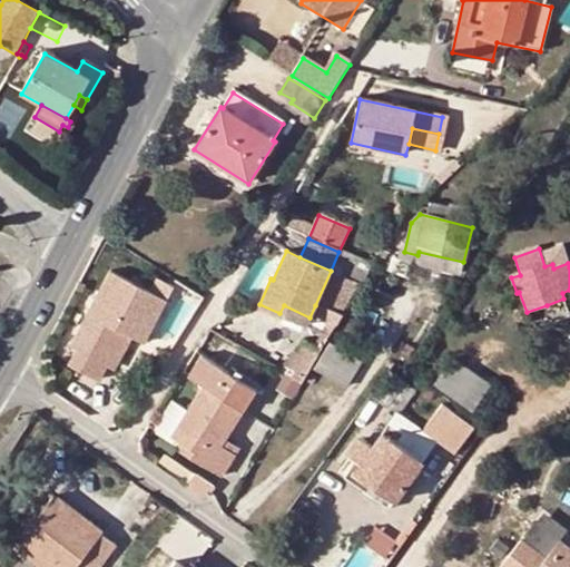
[(353,264),(356,258),(338,252),(331,271),(351,280),(361,284),(369,272),(353,264)]
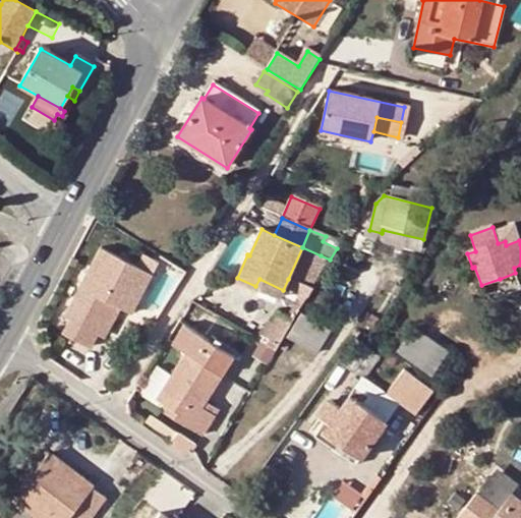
[(383,230),(382,233),(380,242),(420,252),(423,239),(383,230)]
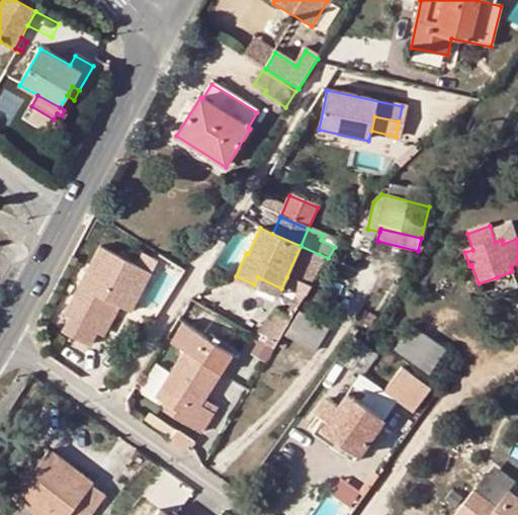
[(278,312),(256,339),(273,350),(328,258),(319,254),(300,246),(286,277),(303,284),(284,315),(278,312)]
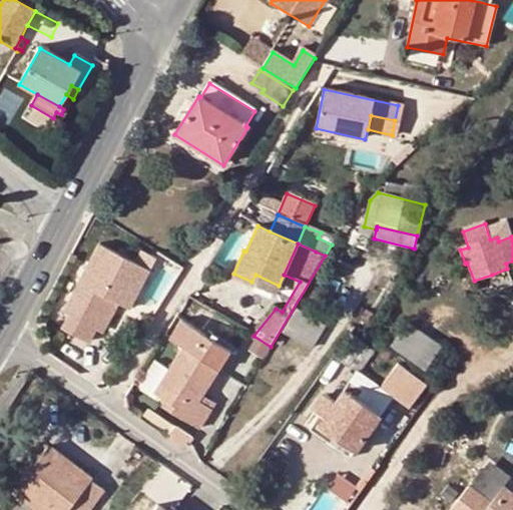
[(150,272),(100,245),(65,314),(70,316),(63,330),(90,344),(112,301),(130,310),(150,272)]
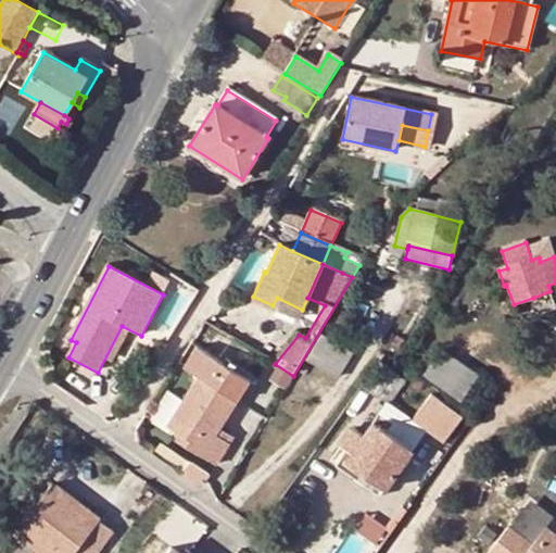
[(277,298),(273,305),(299,317),(302,310),(277,298)]
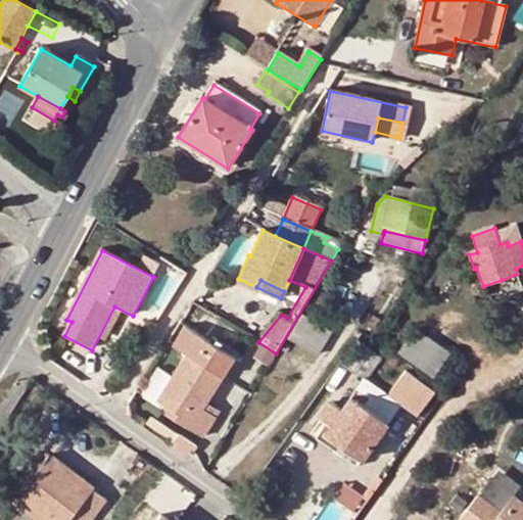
[(505,288),(502,280),(483,286),(486,294),(505,288)]
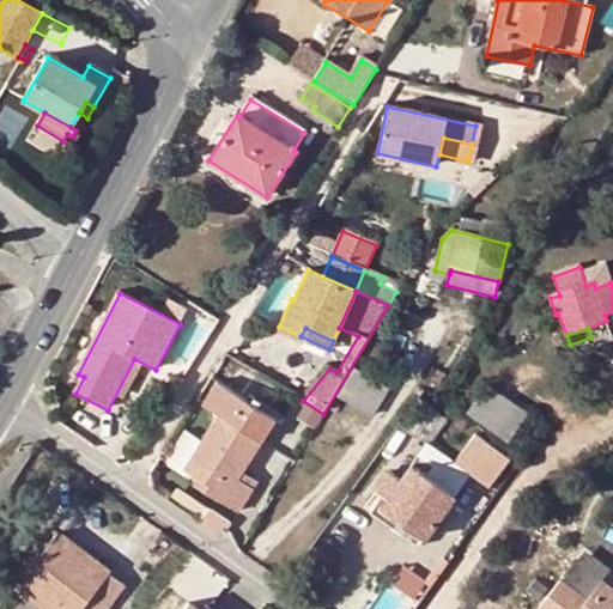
[(354,370),(338,397),(371,418),(388,390),(354,370)]
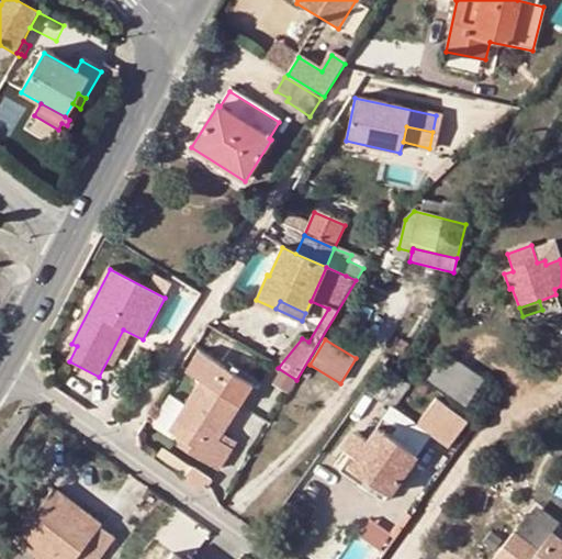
[(169,432),(181,439),(191,446),(188,451),(218,471),(232,451),(217,443),(251,388),(197,355),(186,373),(200,382),(186,405),(169,432)]
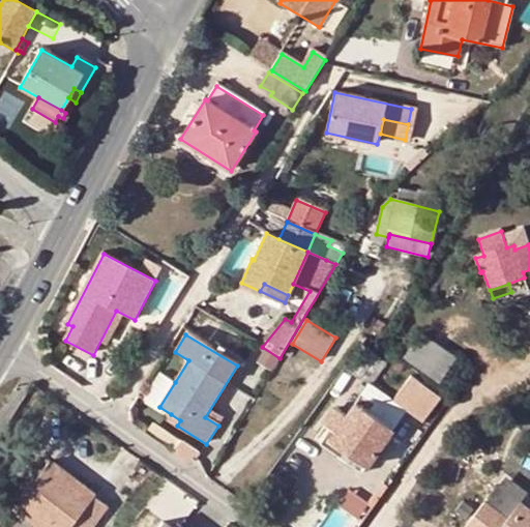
[(420,335),(405,357),(439,382),(454,360),(420,335)]
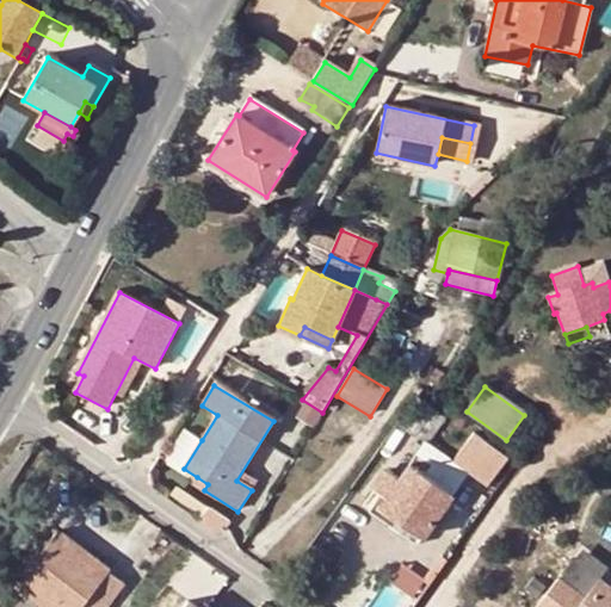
[(415,438),(425,445),(426,446),(445,420),(433,412),(415,438)]
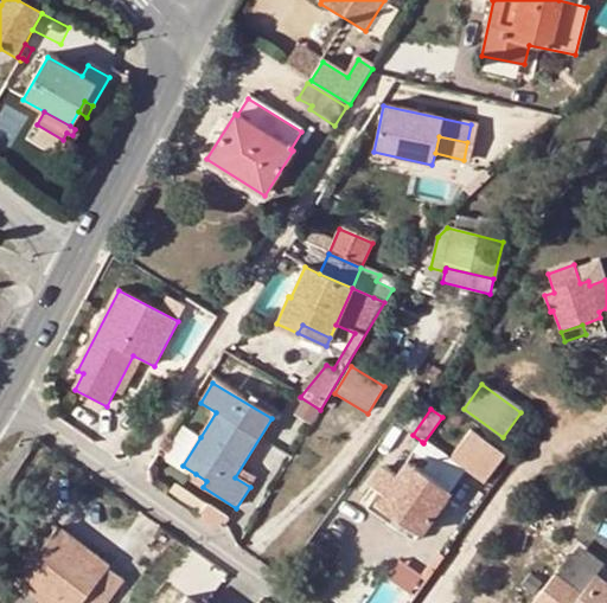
[(200,437),(184,428),(166,456),(183,466),(200,437)]
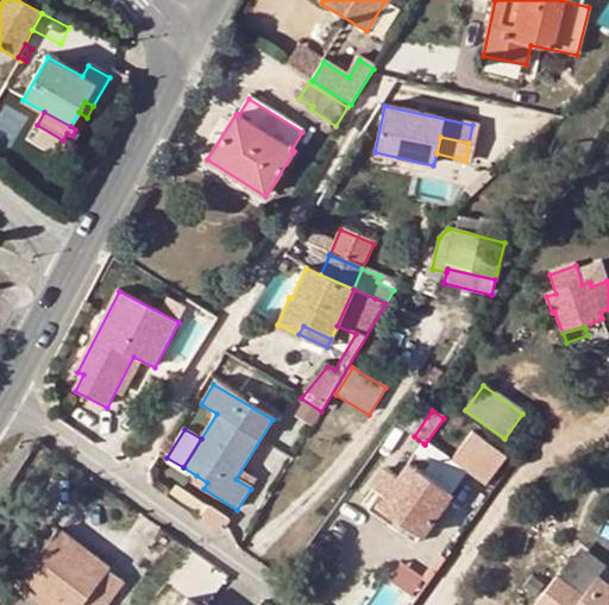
[(470,434),(450,462),(484,486),(504,459),(470,434)]
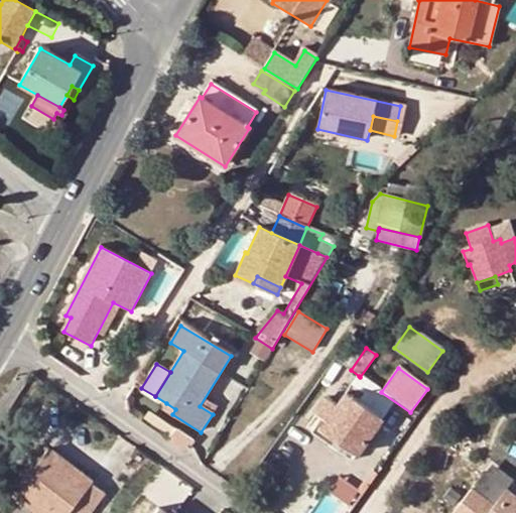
[(360,377),(359,376),(338,404),(326,397),(313,413),(323,420),(313,433),(352,462),(382,419),(359,402),(372,385),(360,377)]
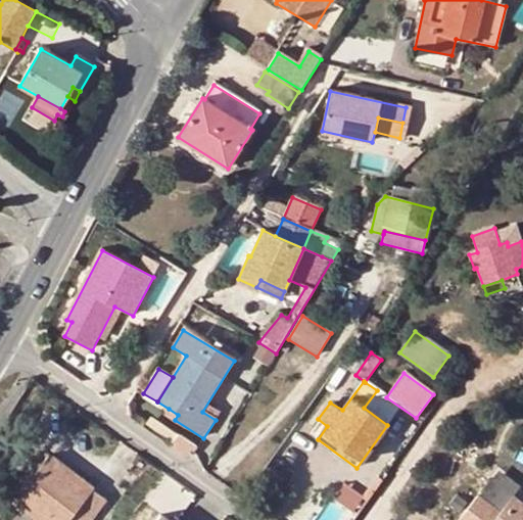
[(17,385),(10,397),(15,400),(24,389),(17,385)]
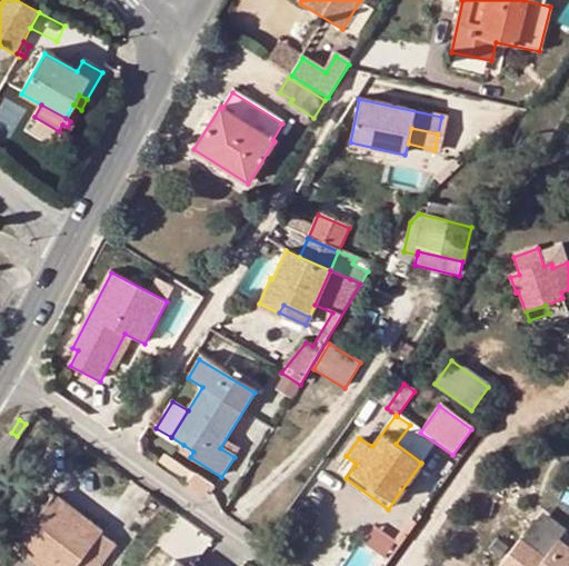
[(193,452),(183,445),(180,452),(190,457),(193,452)]
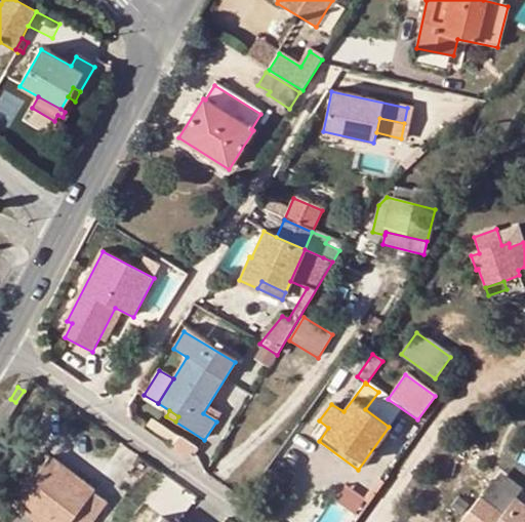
[(49,459),(15,504),(38,521),(91,521),(106,504),(49,459)]
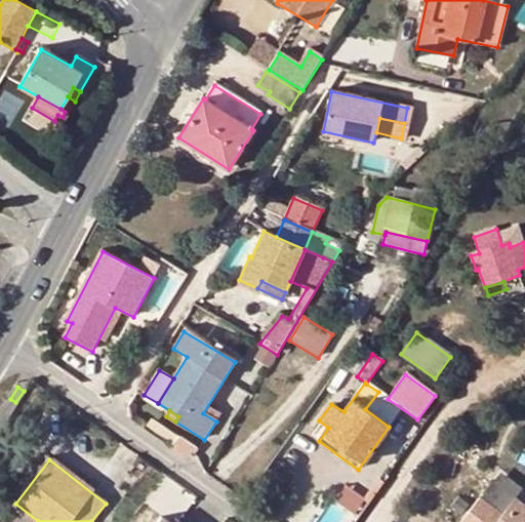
[(342,489),(332,505),(351,518),(361,504),(342,489)]
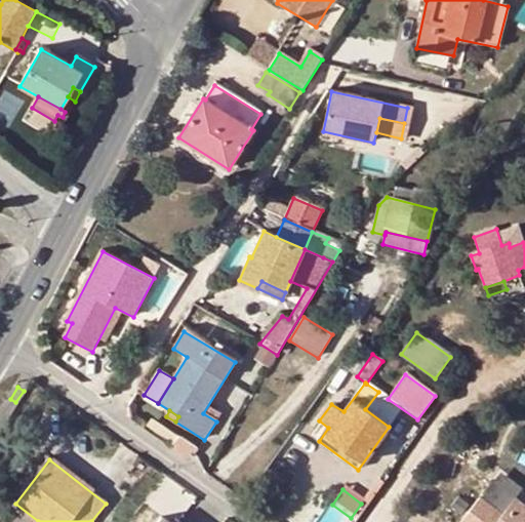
[(482,498),(465,521),(524,521),(524,505),(518,499),(505,516),(482,498)]
